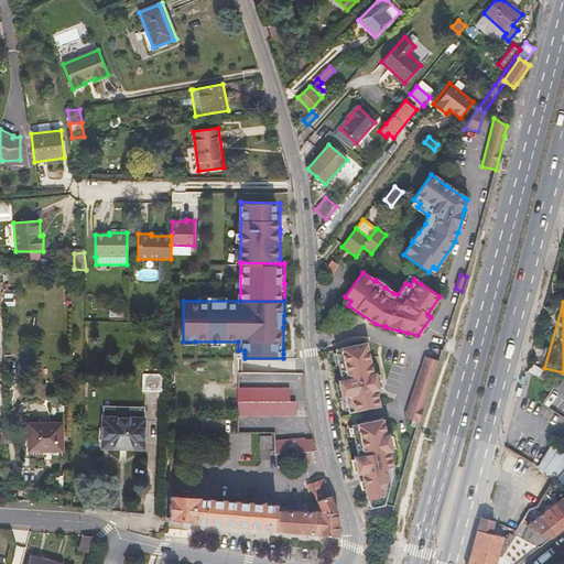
[(140,310),(127,308),(127,318),(140,318),(140,310)]
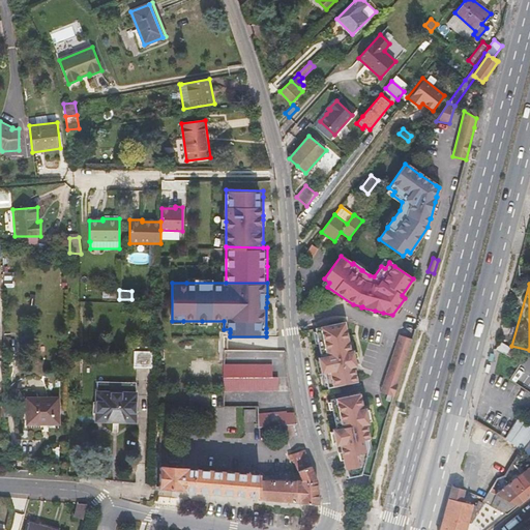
[(318,327),(316,328),(322,356),(319,357),(322,373),(325,373),(328,387),(346,383),(357,381),(356,370),(354,366),(357,365),(356,363),(356,362),(353,350),(351,350),(345,322),(328,325),(318,327)]
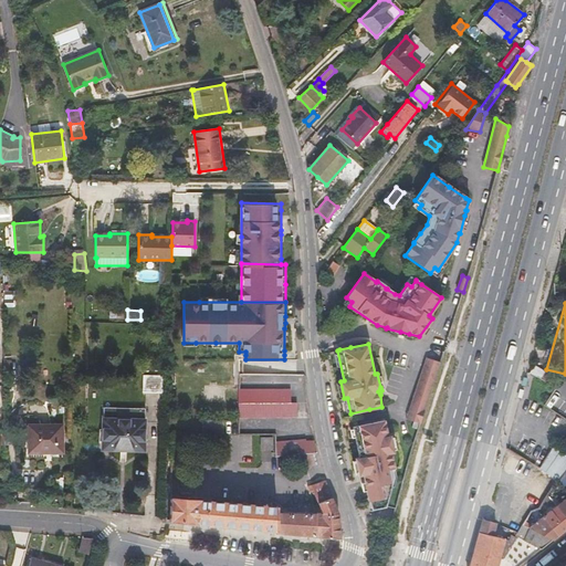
[(413,421),(421,423),(436,377),(440,362),(426,358),(407,419),(413,421)]
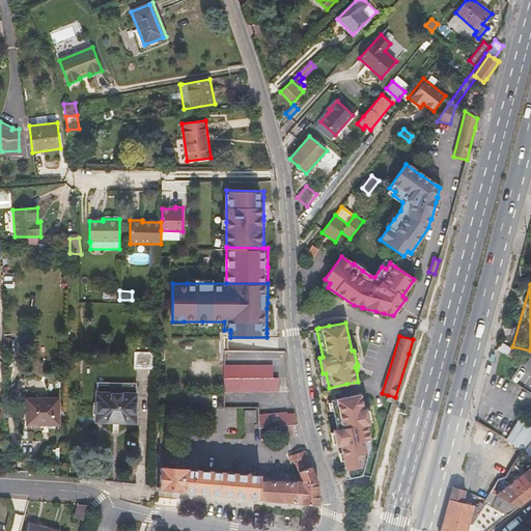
[(154,368),(154,353),(135,352),(134,368),(154,368)]
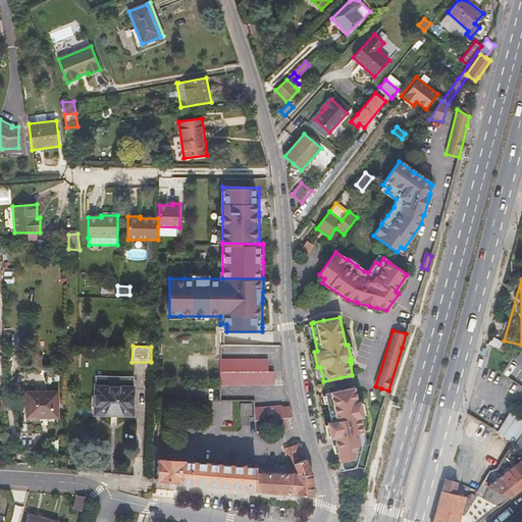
[(268,371),(268,359),(220,359),(220,384),(274,384),(274,371),(268,371)]
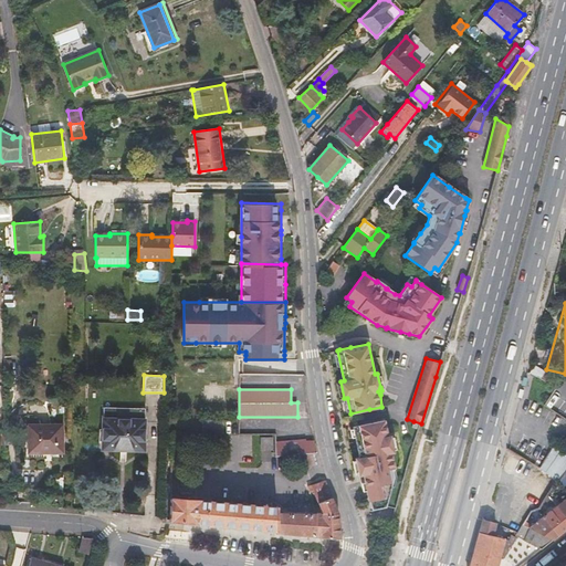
[(144,450),(145,409),(104,408),(103,449),(144,450)]
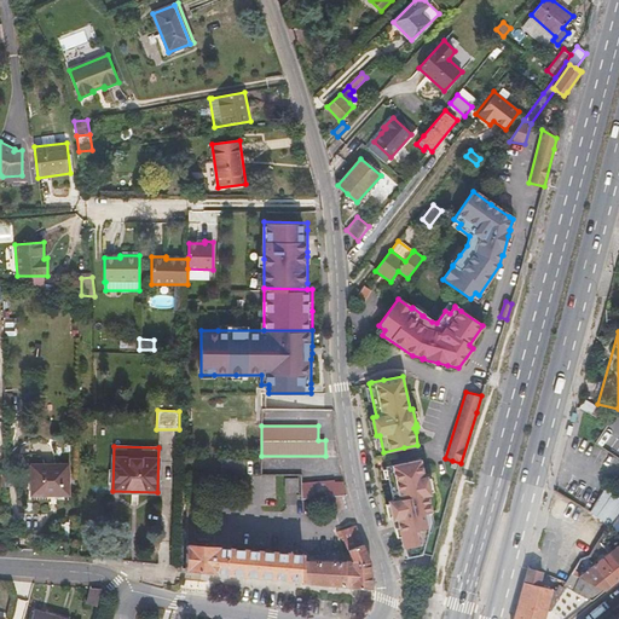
[(220,474),(244,476),(247,460),(221,458),(220,474)]
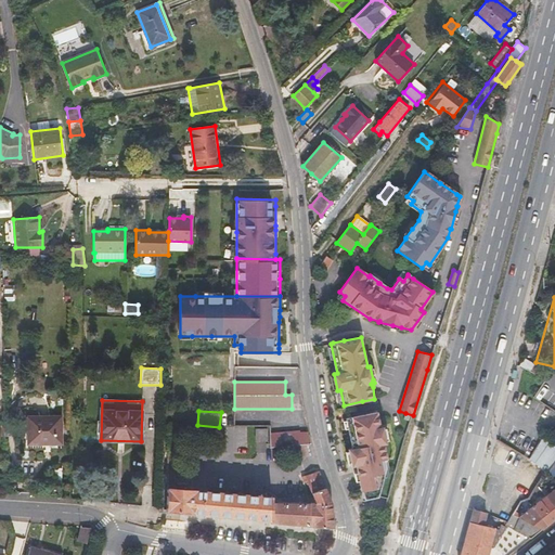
[(376,412),(346,418),(352,448),(348,449),(351,465),(356,465),(357,468),(361,491),(362,491),(364,499),(373,497),(375,497),(377,495),(385,467),(384,459),(386,459),(383,443),(386,443),(383,426),(379,427),(379,425),(376,412)]
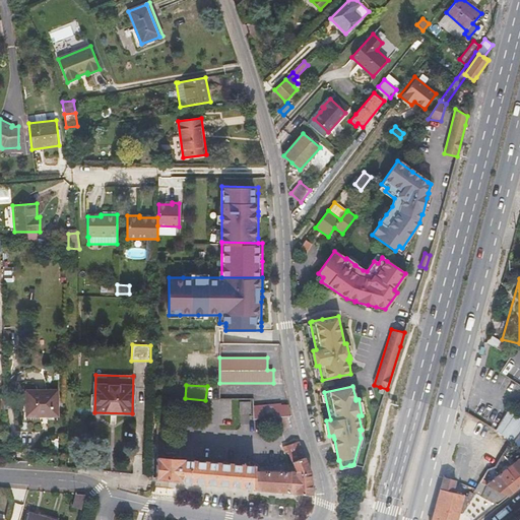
[(43,415),(43,390),(26,390),(26,415),(43,415)]
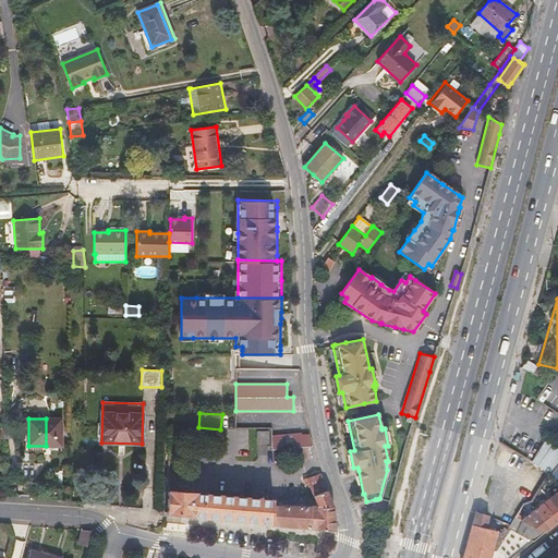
[(62,446),(62,419),(46,419),(46,446),(62,446)]
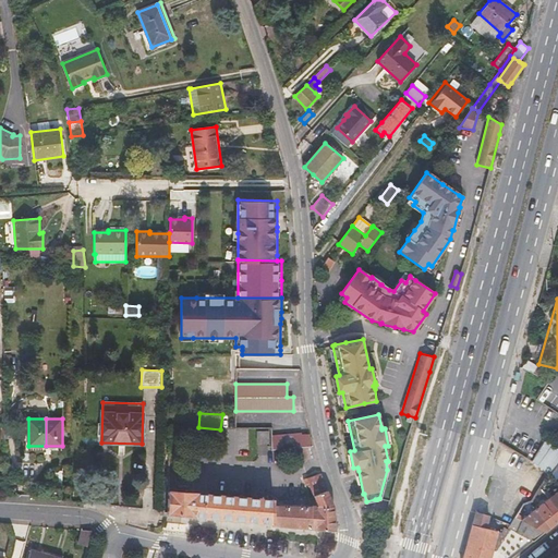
[(269,443),(268,431),(256,432),(257,444),(269,443)]
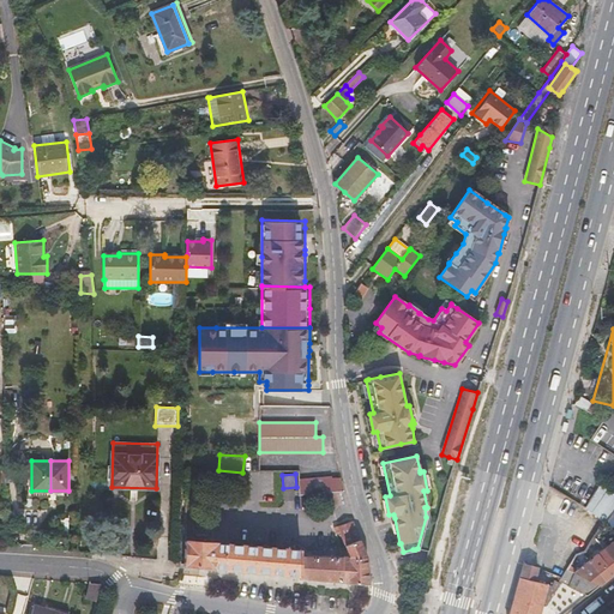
[(343,491),(341,477),(299,481),(300,494),(330,492),(337,491),(343,491)]
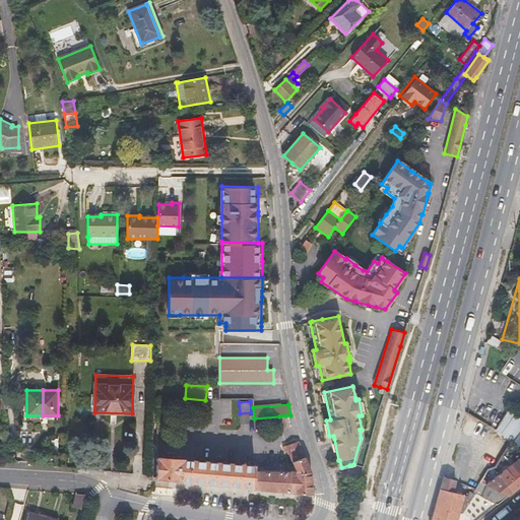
[(519,415),(509,409),(505,415),(499,426),(497,430),(512,442),(514,444),(519,435),(519,434),(519,415)]
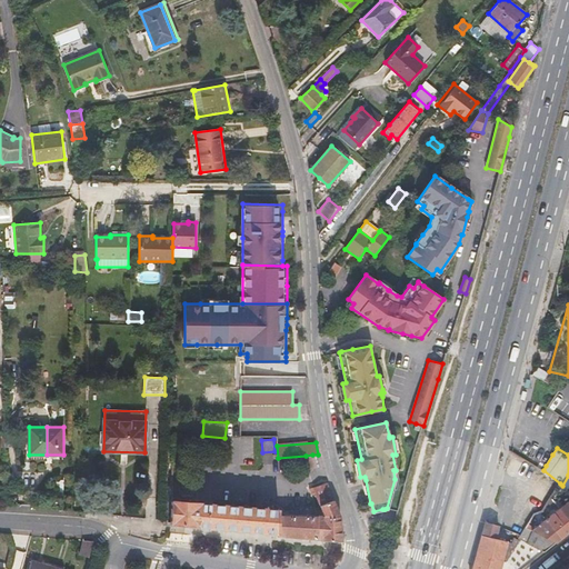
[(317,468),(312,455),(306,456),(309,469),(317,468)]
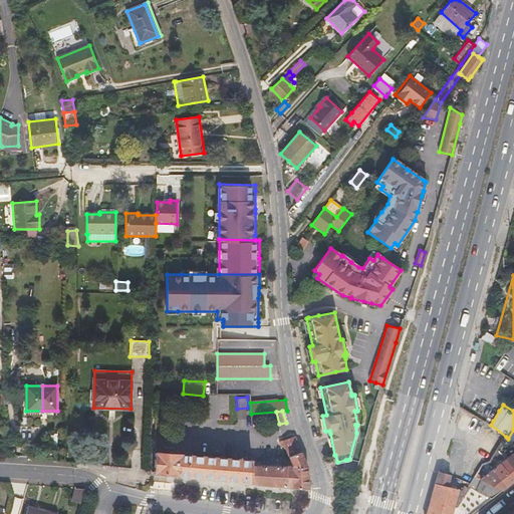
[(308,466),(296,436),(283,441),(293,465),(253,464),(251,481),(250,484),(271,486),(292,488),(309,489),(308,479),(308,466)]
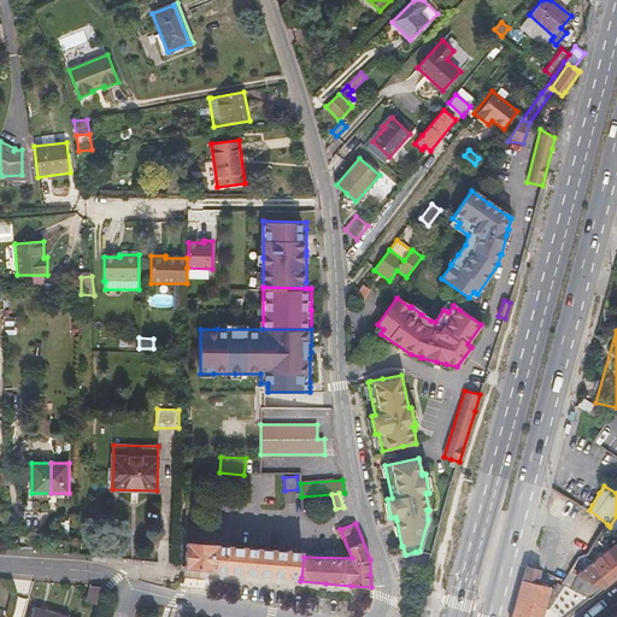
[(275,575),(301,577),(304,557),(304,552),(188,544),(186,568),(184,569),(212,570),(216,571),(246,574),(275,575)]
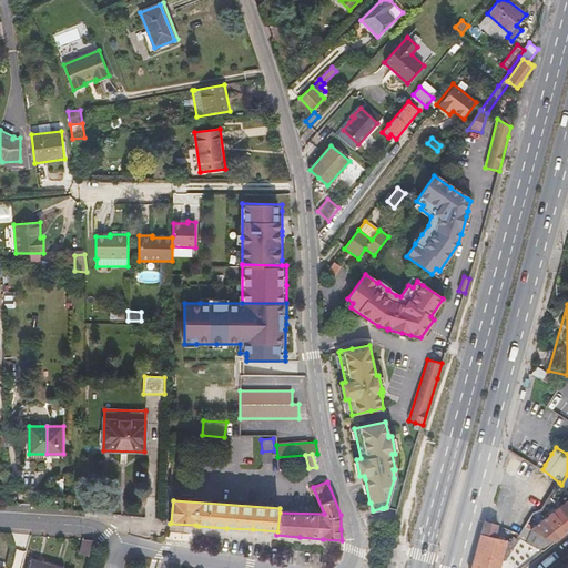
[(567,519),(559,507),(545,518),(561,537),(567,530),(567,519)]
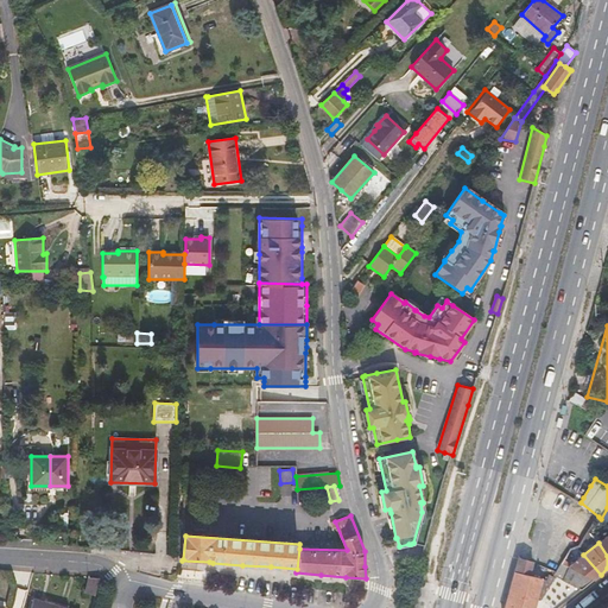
[(569,567),(594,580),(601,575),(583,555),(571,564),(568,567),(569,567)]
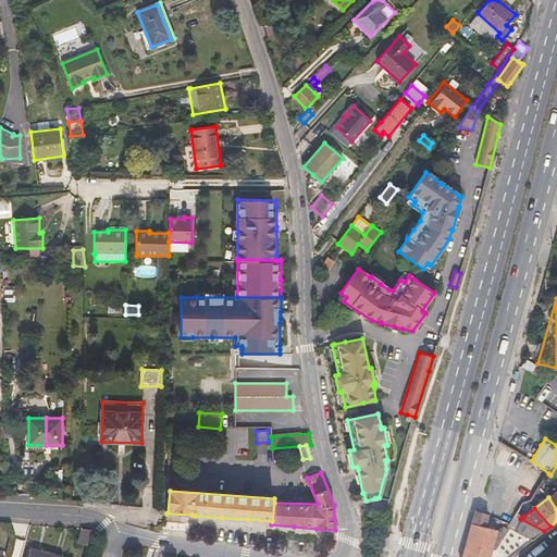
[(482,514),(474,511),(462,556),(489,556),(492,547),(495,549),(508,529),(503,525),(500,531),(485,527),(489,515),(482,514)]
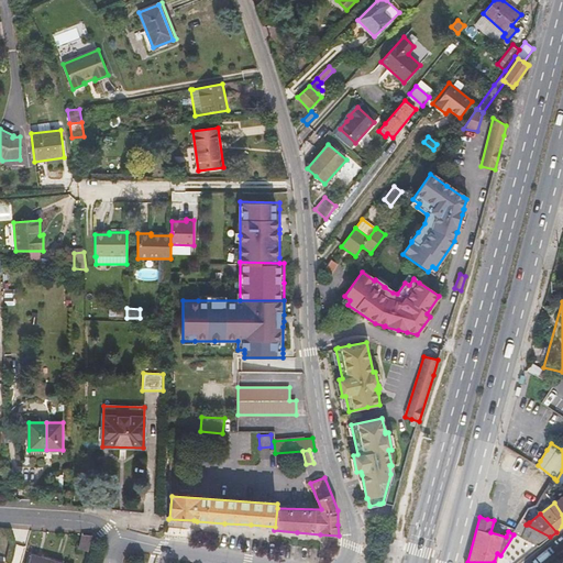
[(527,525),(520,537),(538,547),(550,537),(527,525)]
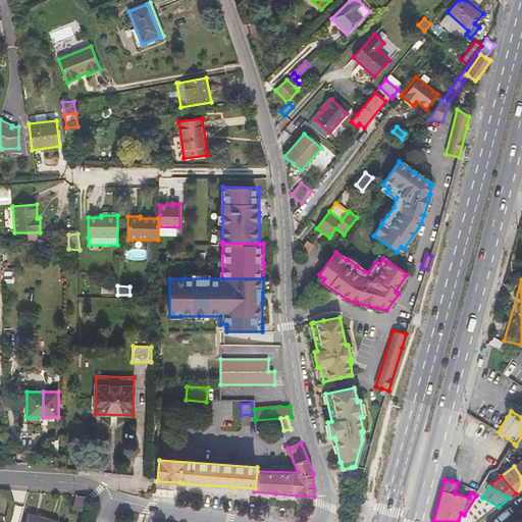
[(83,511),(87,497),(76,496),(73,509),(83,511)]
